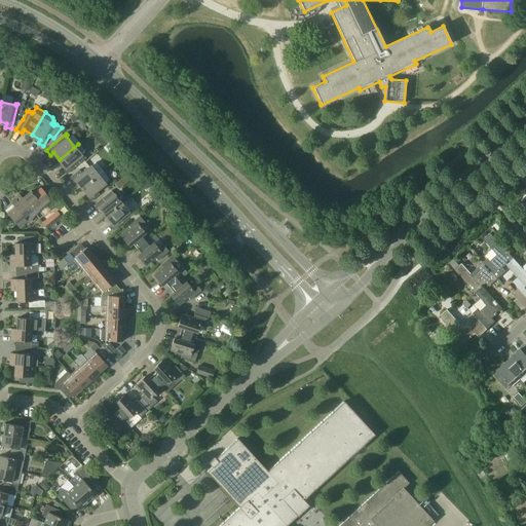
[(85,156),(83,158),(81,155),(85,152),(85,150),(79,143),(78,144),(60,159),(66,166),(63,170),(67,175),(86,158),(85,156)]
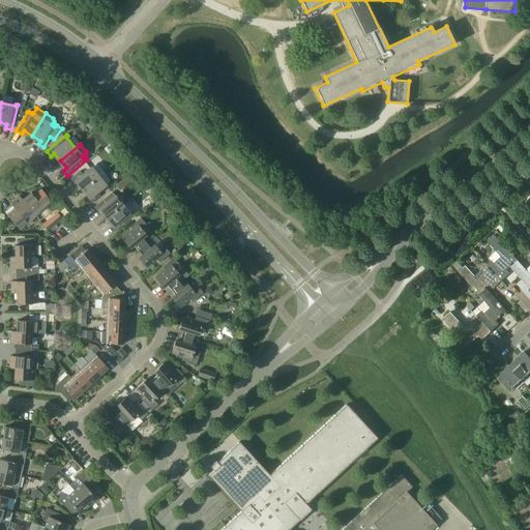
[(70,179),(75,184),(78,182),(84,189),(104,173),(96,164),(92,168),(91,168),(83,175),(80,171),(70,179)]
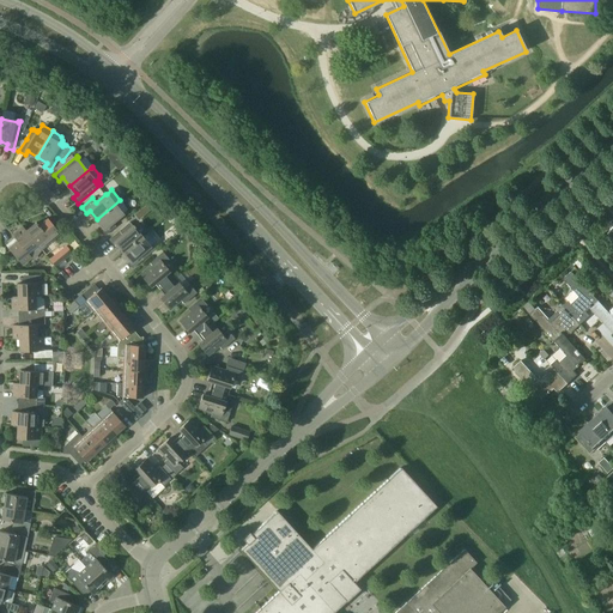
[(125,205),(120,200),(97,219),(103,228),(101,230),(105,236),(116,226),(113,223),(122,214),(119,210),(125,205)]
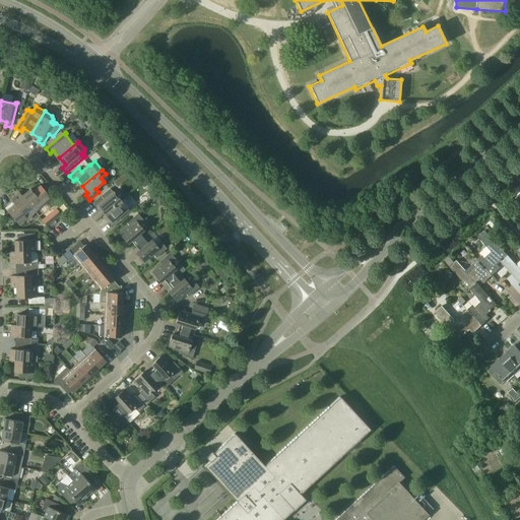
[(119,185),(129,176),(126,172),(116,181),(119,185)]
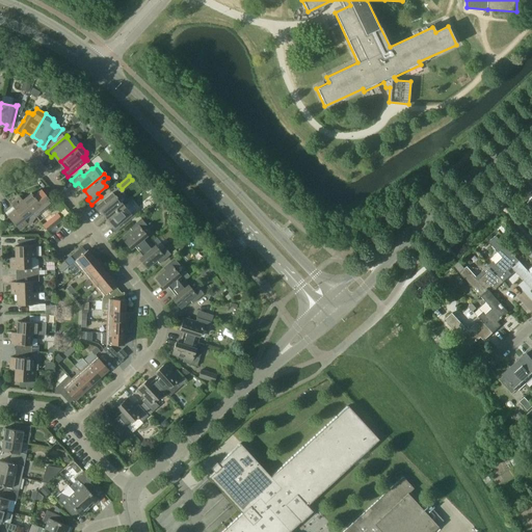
[(31,193),(23,201),(32,213),(35,217),(52,204),(42,190),(34,196),(31,193)]
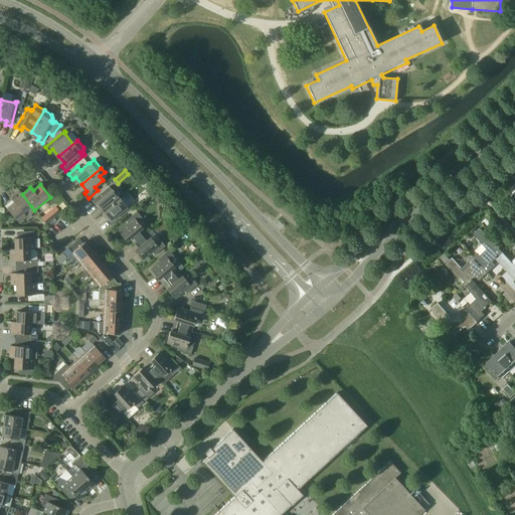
[(96,206),(98,204),(104,211),(119,199),(110,188),(112,187),(111,186),(92,202),(96,206)]
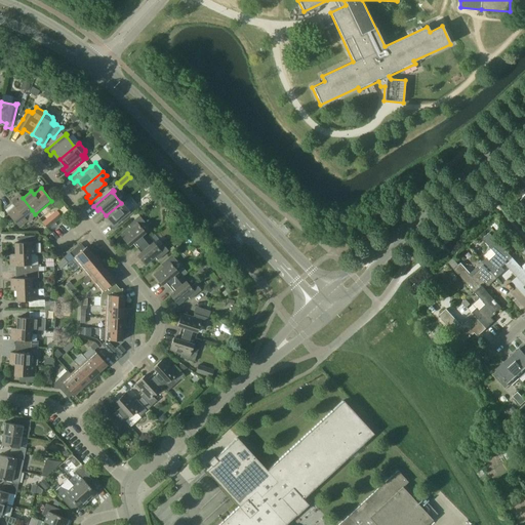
[(15,207),(8,213),(12,219),(19,228),(27,221),(29,223),(35,214),(32,210),(23,198),(19,194),(10,201),(14,207),(15,207)]
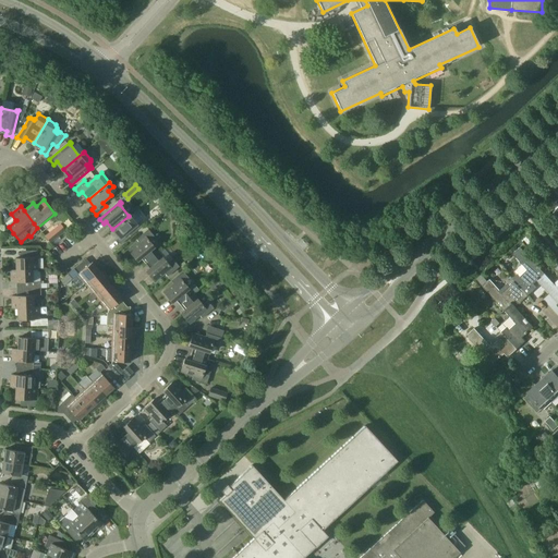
[(141,226),(138,228),(136,225),(140,222),(140,220),(135,214),(133,214),(129,216),(112,229),(119,237),(117,240),(121,245),(142,228),(141,226)]
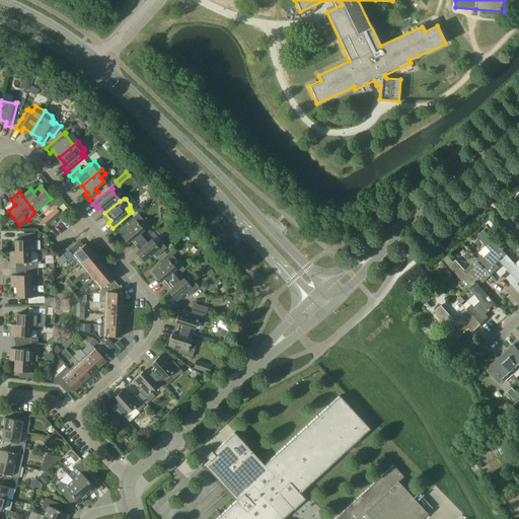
[(42,220),(47,226),(60,216),(55,210),(42,220)]
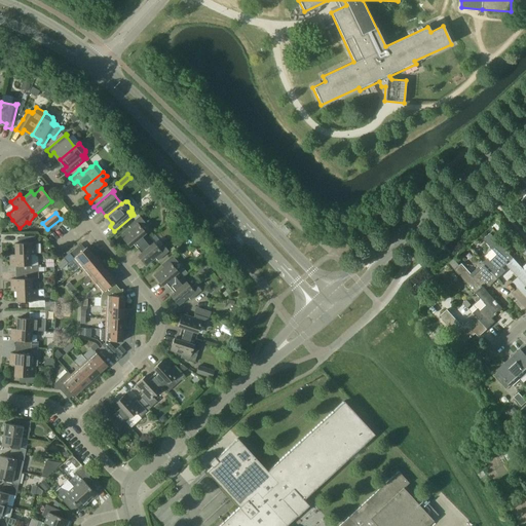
[(129,247),(133,243),(137,249),(149,238),(145,233),(146,233),(141,227),(145,223),(140,217),(128,226),(130,228),(121,236),(129,247)]
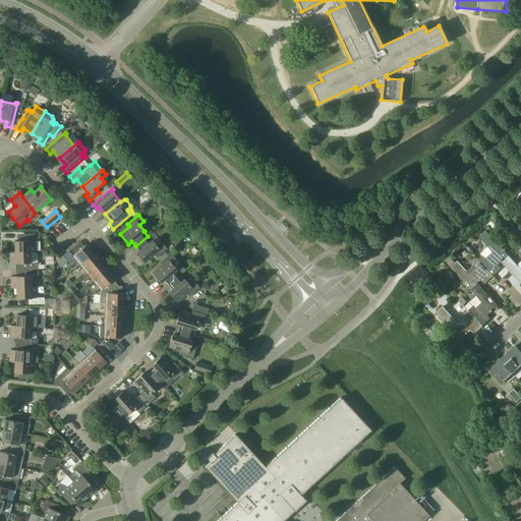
[(483,255),(478,259),(493,276),(501,269),(499,265),(502,262),(509,255),(487,233),(486,231),(479,237),(481,239),(488,247),(481,253),(483,255)]
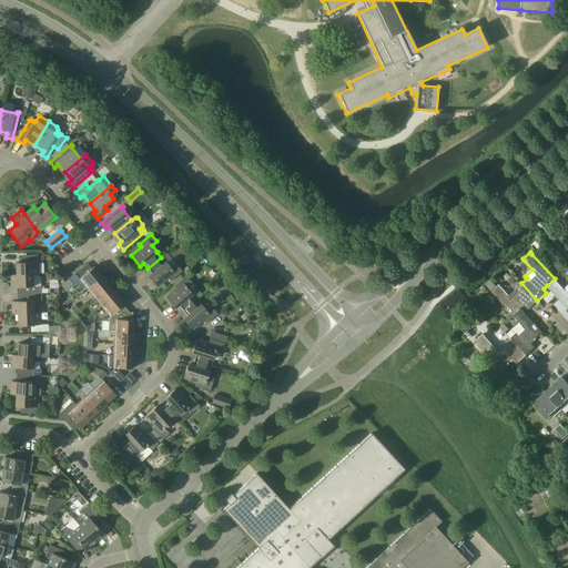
[(17,276),(33,275),(39,275),(38,255),(32,255),(32,262),(16,263),(17,275),(17,276)]
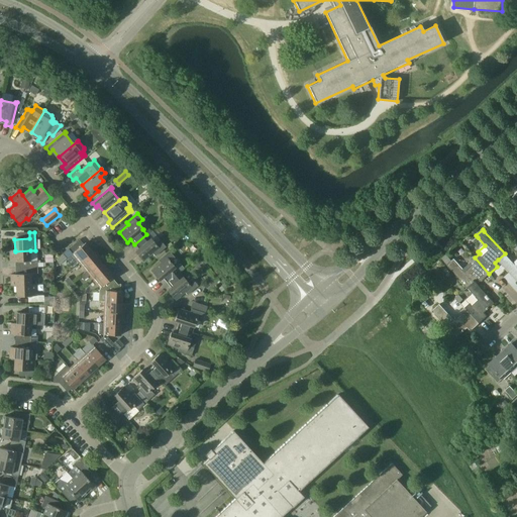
[(135,251),(143,262),(152,253),(154,256),(166,247),(161,240),(156,244),(150,238),(150,239),(146,234),(134,244),(138,249),(135,251)]
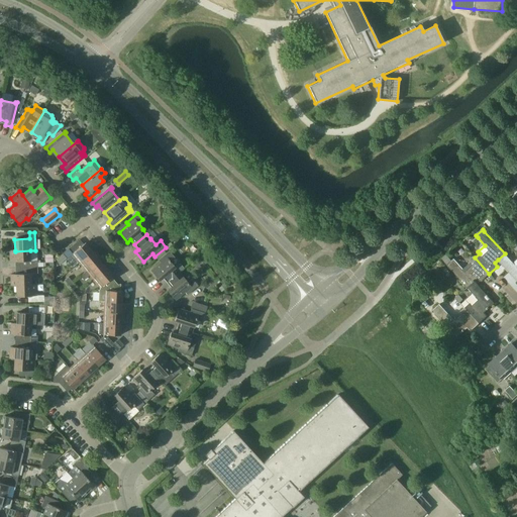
[(76,242),(63,253),(67,259),(72,254),(80,263),(93,251),(85,243),(80,247),(76,242)]
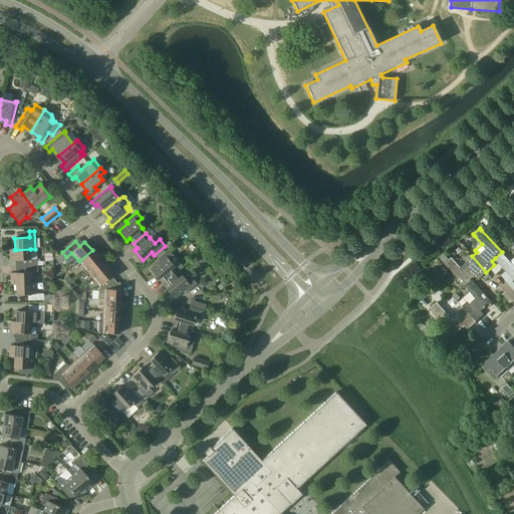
[(10,260),(30,260),(30,249),(15,250),(15,249),(10,249),(10,260)]
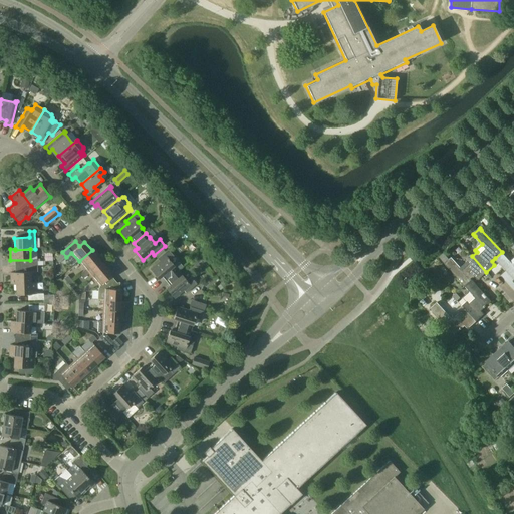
[(94,253),(92,250),(79,261),(85,269),(100,257),(95,251),(94,253)]
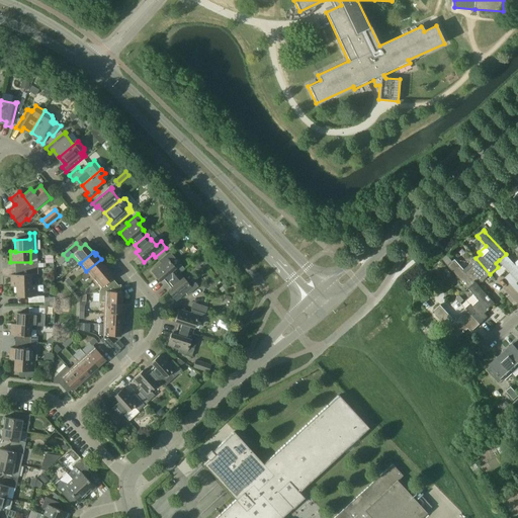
[(163,279),(167,283),(179,273),(175,269),(175,268),(171,262),(175,259),(170,252),(159,261),(161,264),(152,271),(160,281),(163,279)]
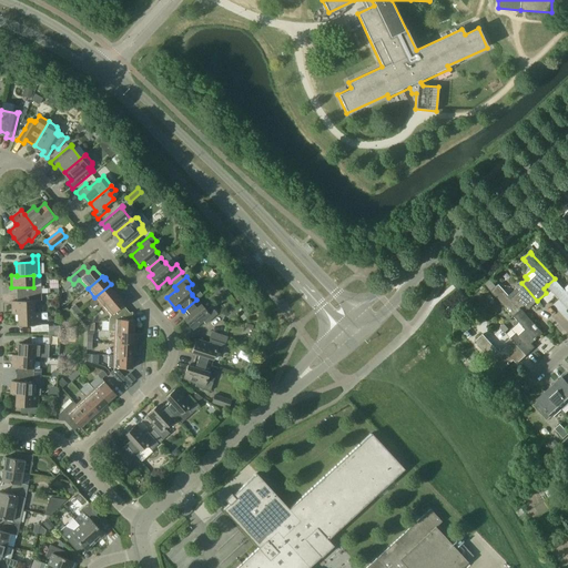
[(555,279),(547,285),(567,308),(567,284),(564,288),(555,279)]
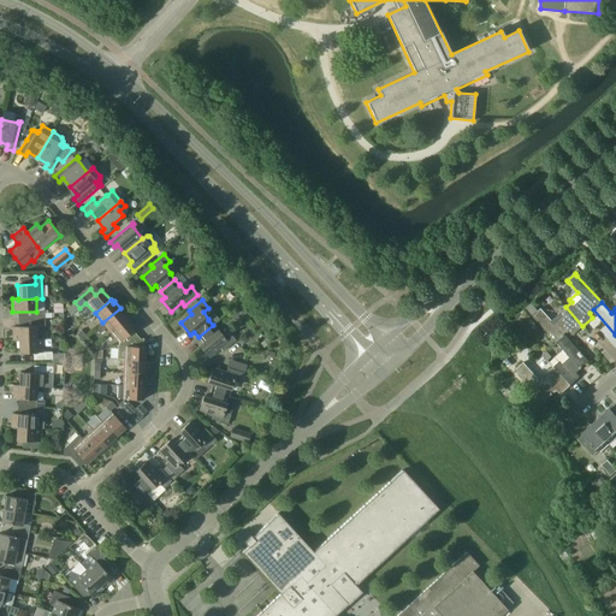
[(532,317),(557,343),(566,335),(569,331),(573,335),(582,326),(566,307),(560,313),(563,315),(555,324),(542,308),(532,317)]
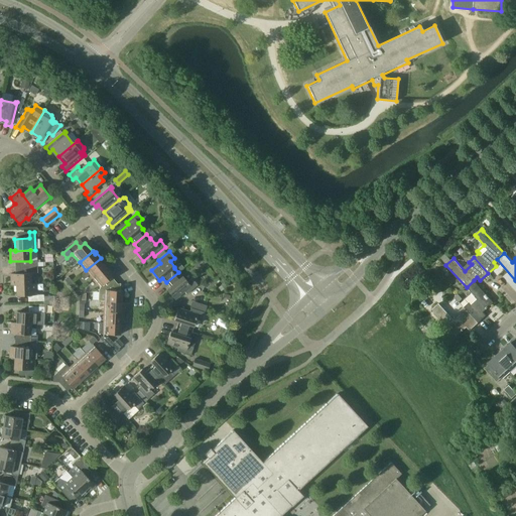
[(86,270),(81,275),(84,279),(90,275),(93,279),(106,268),(104,265),(106,264),(101,258),(86,270)]
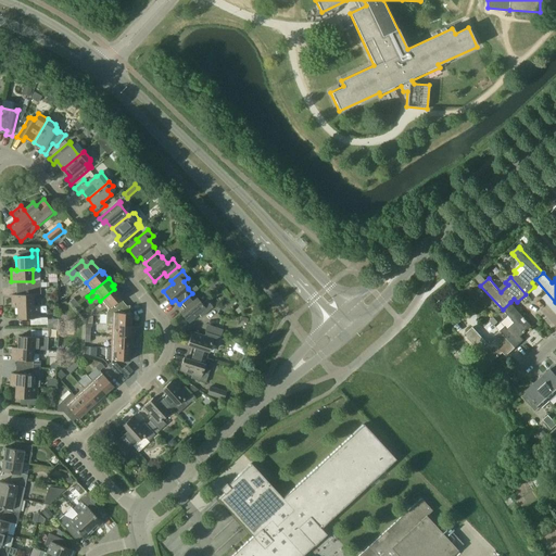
[(122,298),(114,289),(100,301),(108,310),(108,312),(123,307),(117,302),(122,298)]
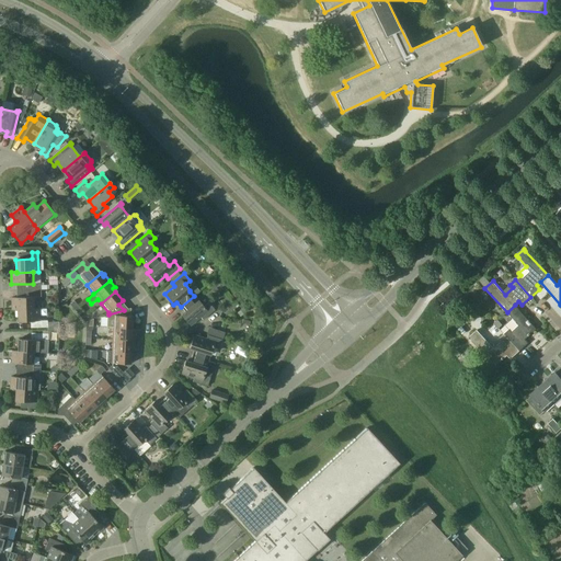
[(182,315),(191,325),(201,317),(203,320),(215,310),(209,302),(204,307),(198,300),(198,301),(194,296),(181,307),(185,312),(182,315)]
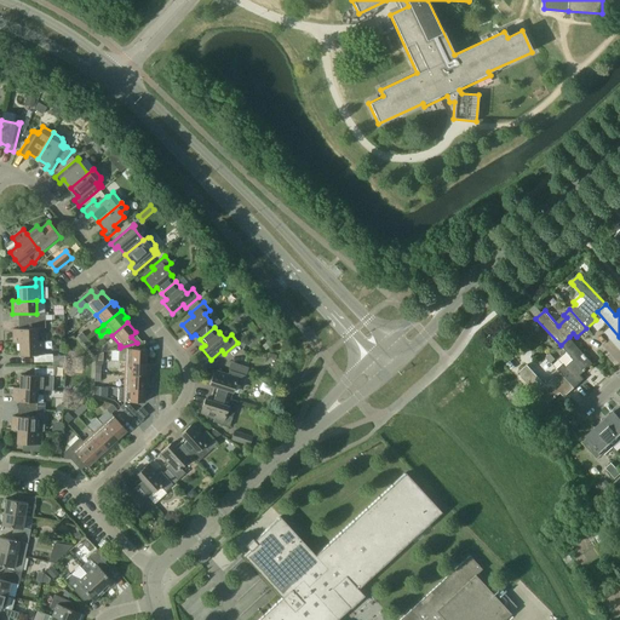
[(12,329),(13,343),(19,343),(38,342),(38,328),(12,329)]
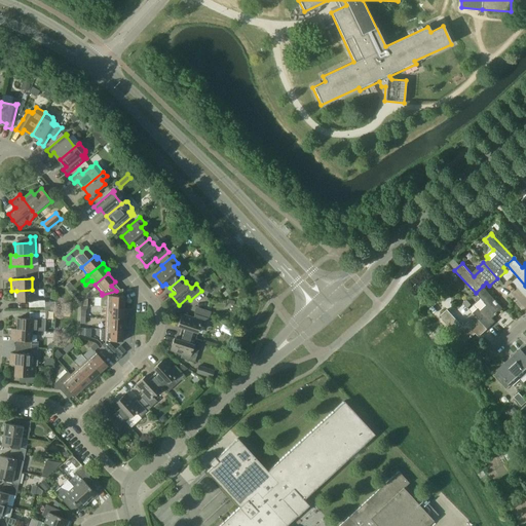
[(480,311),(477,308),(473,313),(487,330),(495,322),(492,318),(502,308),(483,286),(476,293),(487,305),(480,311)]
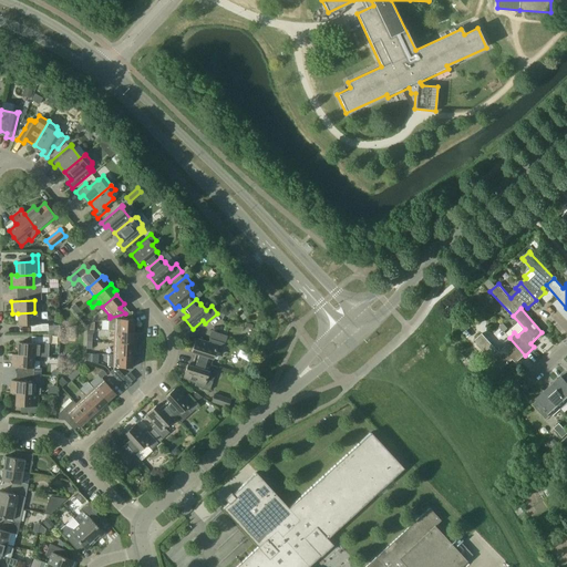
[(41,325),(40,312),(34,312),(18,313),(18,326),(41,325)]
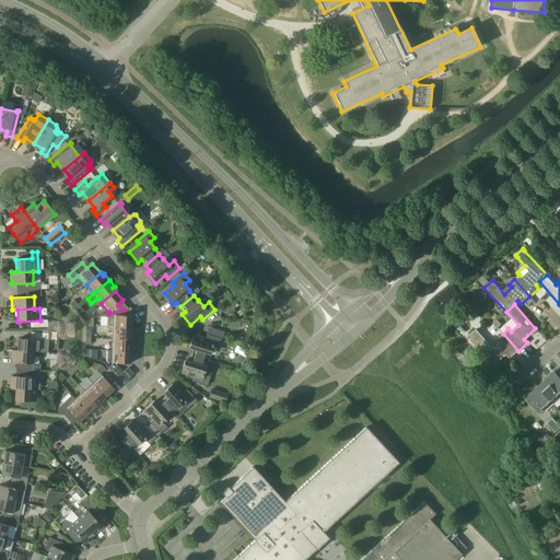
[(108,314),(106,314),(106,315),(107,317),(107,325),(106,327),(114,327),(131,328),(132,316),(126,315),(127,310),(127,308),(124,310),(108,314)]
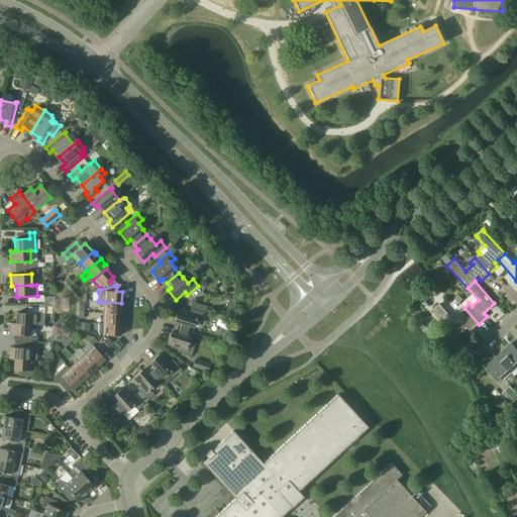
[(104,302),(104,313),(123,314),(124,306),(121,306),(121,303),(104,302)]
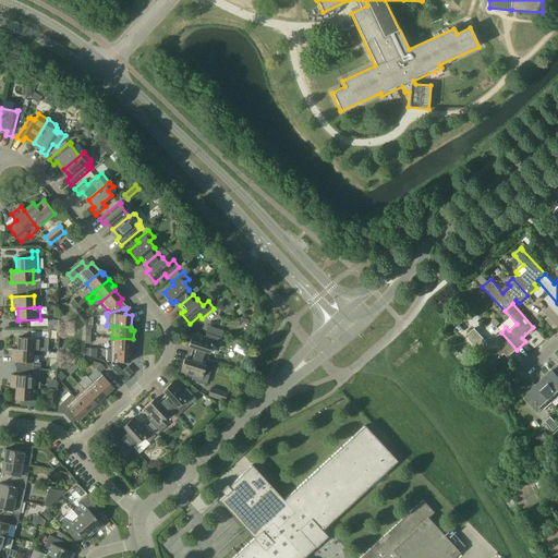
[(189,347),(193,348),(191,354),(207,360),(207,359),(209,353),(213,346),(218,348),(221,338),(223,331),(207,326),(205,334),(207,334),(205,337),(193,334),(189,347)]
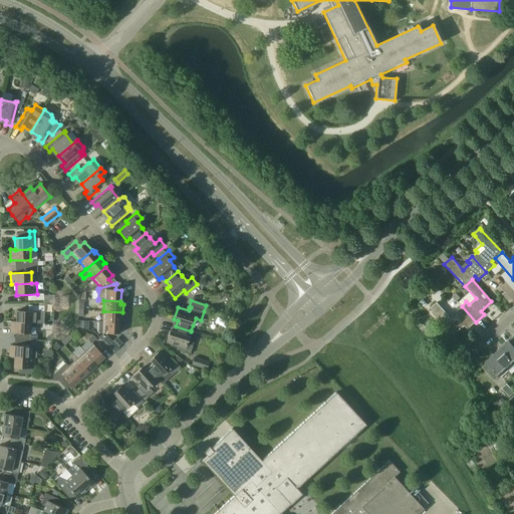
[(465,325),(468,329),(476,322),(462,306),(457,310),(460,312),(453,319),(438,302),(431,308),(454,335),(465,325)]
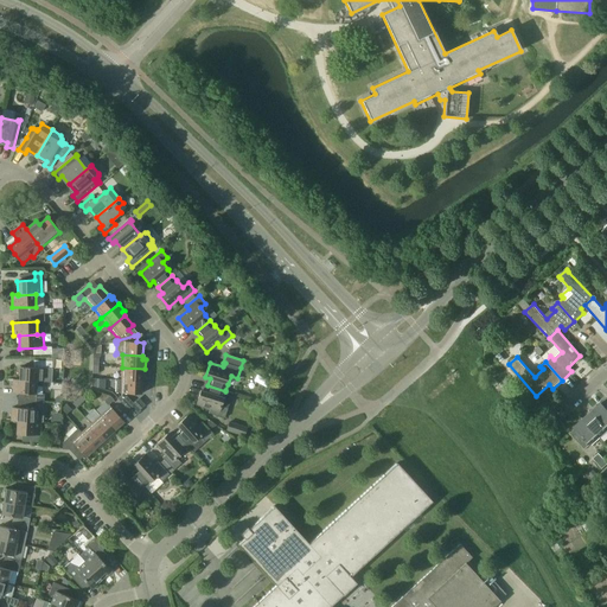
[(20,368),(19,379),(19,381),(37,382),(43,382),(44,369),(20,368)]
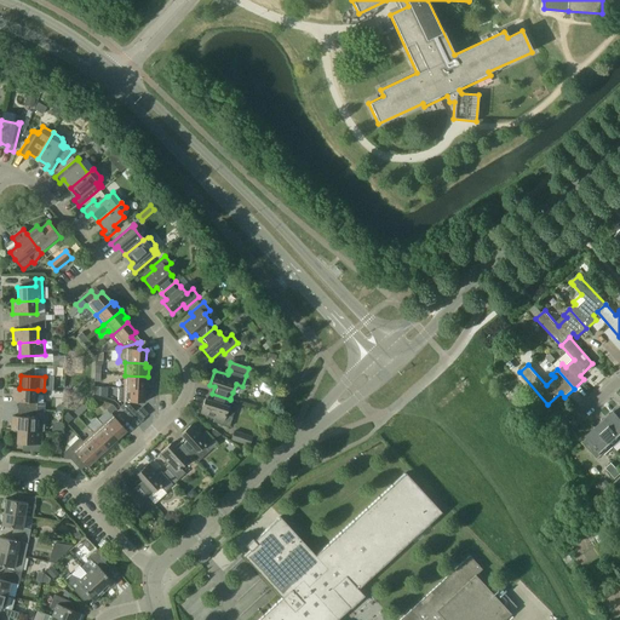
[(145,385),(148,385),(148,377),(125,375),(125,389),(145,389),(145,385)]
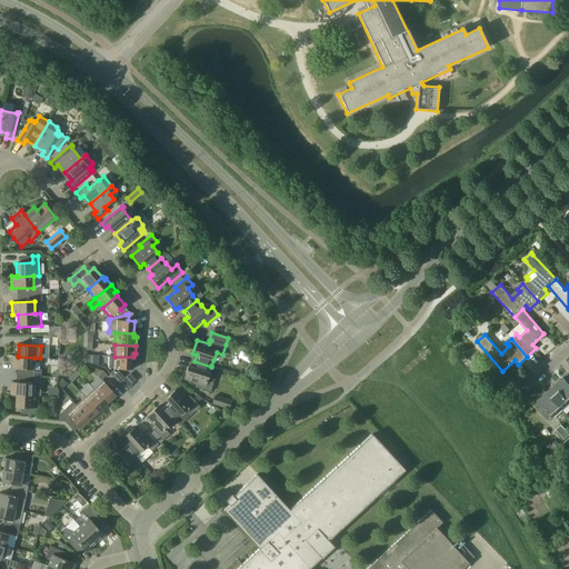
[(12,356),(12,369),(33,370),(35,369),(40,369),(40,362),(40,358),(35,358),(18,357),(18,356),(12,356)]
